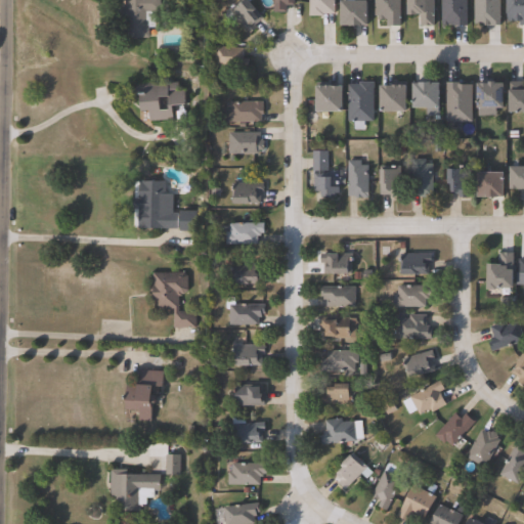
[(157,0),(157,12),(145,13),(145,23),(147,23),(147,39),(124,39),(124,25),(119,25),(118,9),(124,9),(124,0),(157,0)]
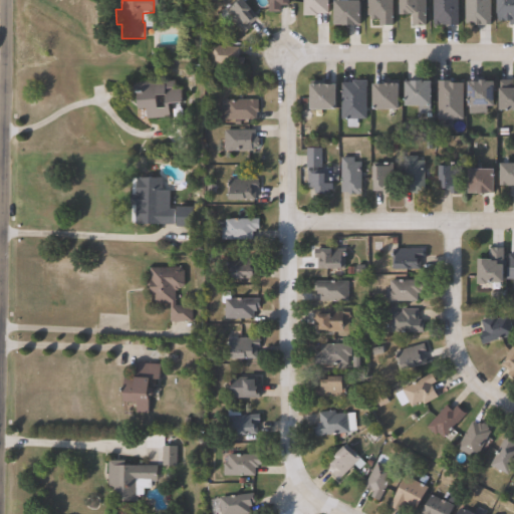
[(241,0),(257,19),(249,25),(251,28),(244,34),(232,19),(225,24),(217,15),(235,0),(241,0)]
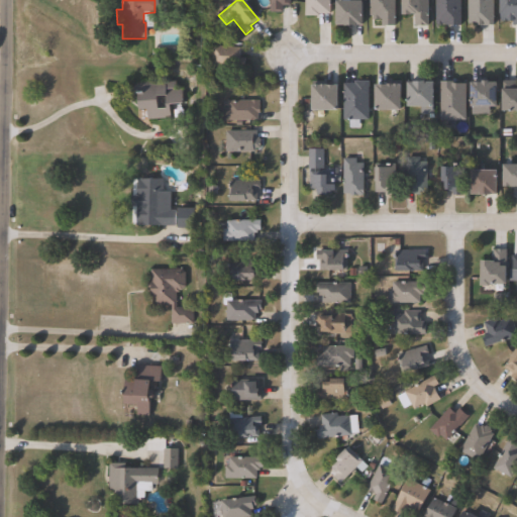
[(289,0),(289,6),(282,6),(282,13),(270,13),(270,0),(289,0)]
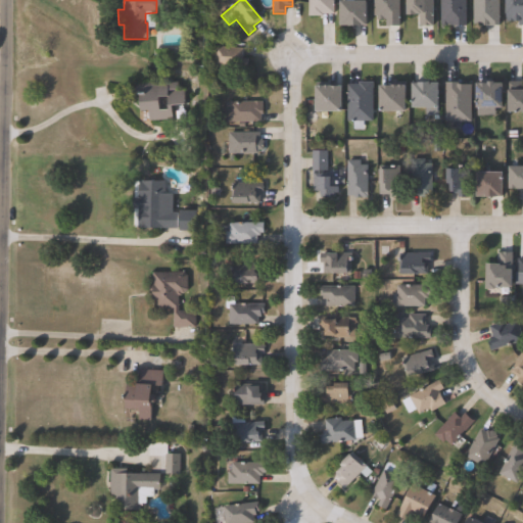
[(322,16),(306,16),(306,0),(333,0),(333,14),(322,14),(322,16)]
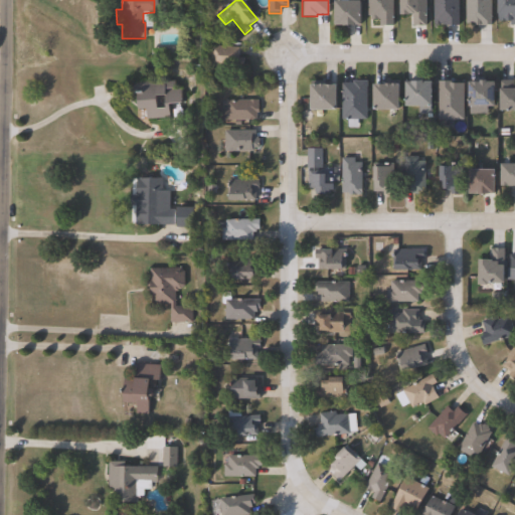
[(392,0),(392,27),(379,26),(379,19),(378,19),(378,20),(371,20),(371,16),(366,16),(366,0),(392,0)]
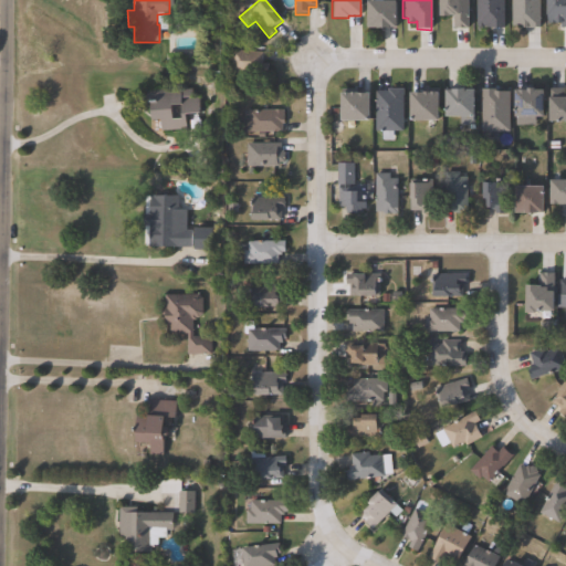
[(468,0),(468,29),(453,29),(453,17),(449,17),(449,18),(440,18),(440,0),(468,0)]
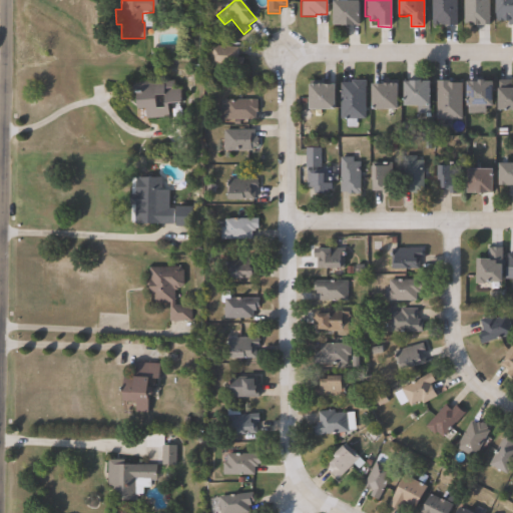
[(457,0),(457,26),(431,25),(431,0),(457,0)]
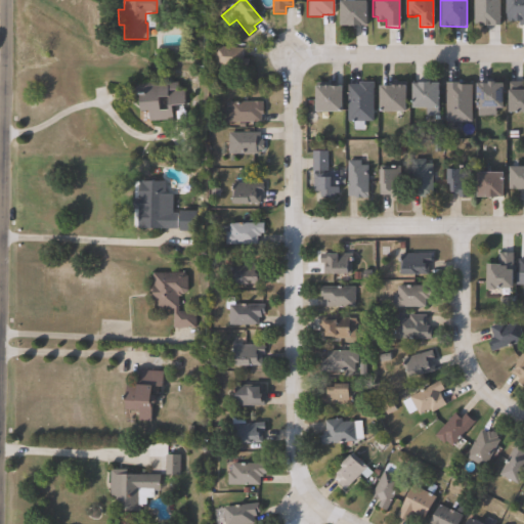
[(499,0),(499,27),(483,26),(483,25),(473,25),(473,0),(499,0)]
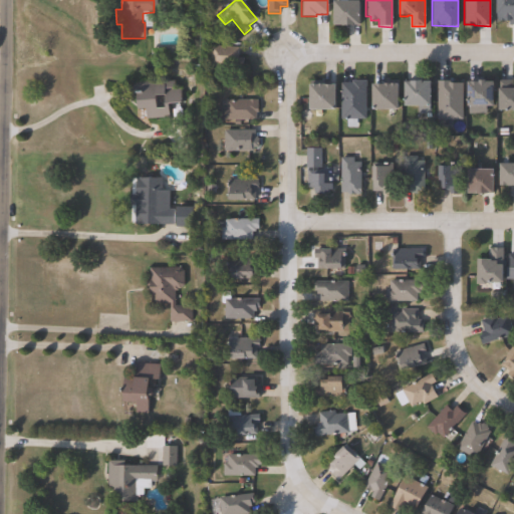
[(513,0),(513,25),(509,25),(509,21),(505,21),(505,22),(497,22),(497,0),(513,0)]
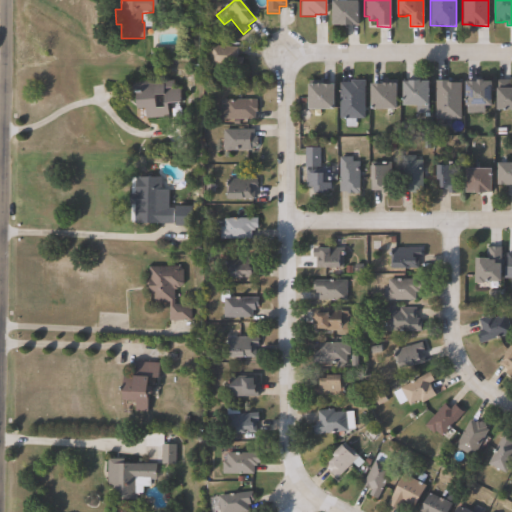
[(359,2),(358,26),(353,26),(353,27),(341,27),(341,26),(332,26),(333,1),(359,2)]
